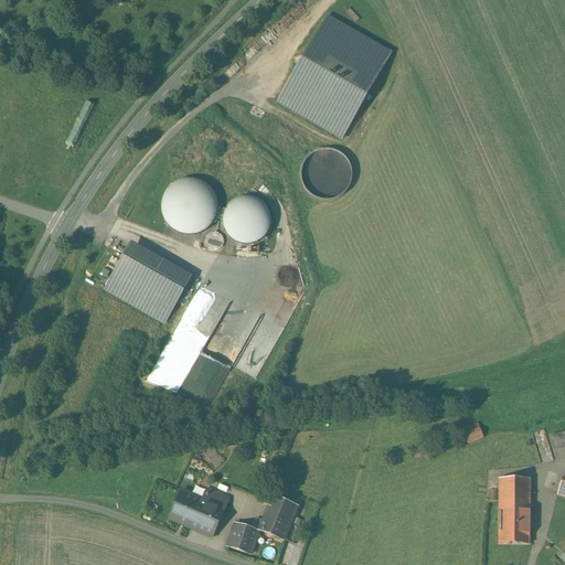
[(390,54),(327,18),(278,102),(342,138),(390,54)]
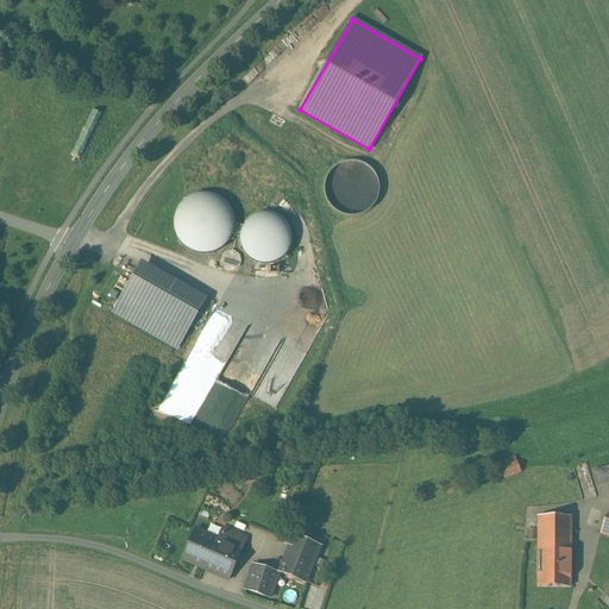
[(73,157),(61,179),(71,184),(83,163),(73,157)]
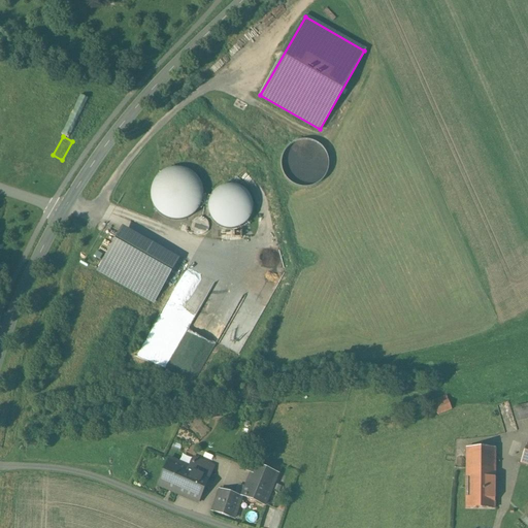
[(328,171),(329,166),(329,161),(328,156),(326,152),(322,147),(319,144),(314,141),(308,140),(303,140),(298,141),(294,143),(289,145),(286,150),(283,154),(282,159),(281,164),(282,169),(284,174),(286,178),(290,183),(294,186),(299,187),(304,188),(309,188),(315,186),(319,184),(323,180),(326,176),(328,171)]
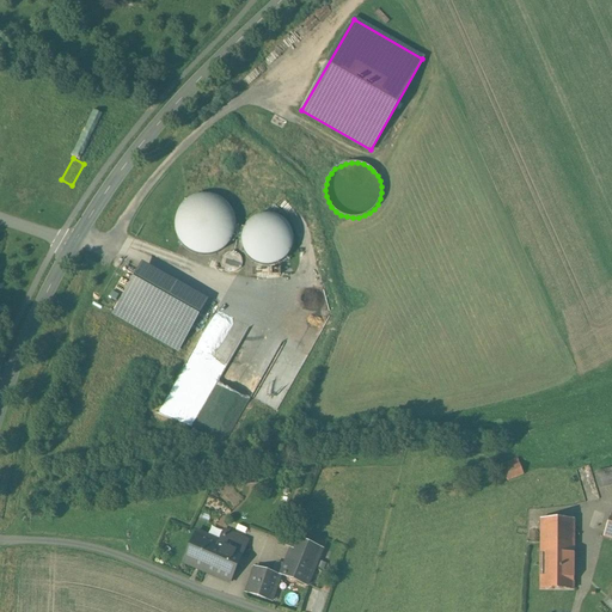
[(234,236),(237,225),(233,213),(227,203),(216,196),(206,195),(194,197),(184,203),(177,214),(175,225),(178,237),(184,246),(195,254),(206,256),(218,252),(227,246),(234,236)]
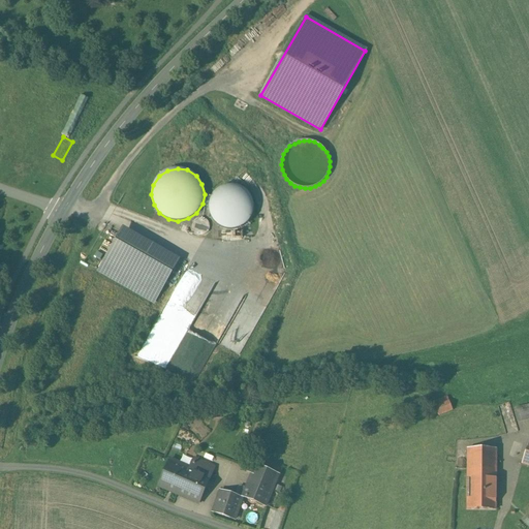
[(253,211),(253,207),(253,201),(251,197),(249,193),(246,190),(242,187),(238,186),(232,185),(228,185),(223,186),(219,188),(216,191),(213,194),(211,198),(209,204),(209,208),(209,213),(211,217),(213,221),(216,224),(220,227),(224,228),(229,229),(234,229),(239,228),(243,226),(247,223),(249,220),(252,216),(253,211)]
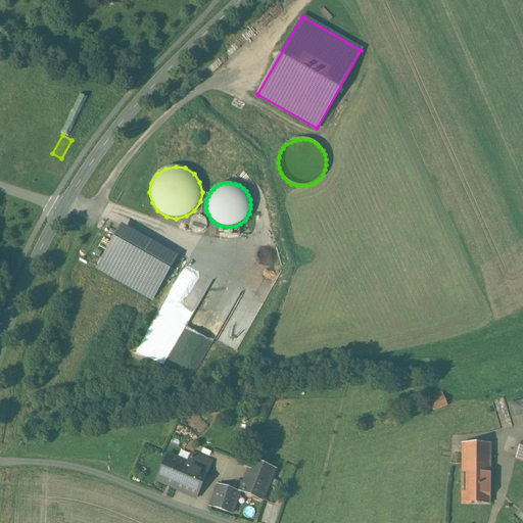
[(206,227),(207,224),(206,221),(204,218),(201,216),(198,216),(195,217),(192,218),(190,221),(190,224),(191,228),(192,230),(195,232),(198,233),(202,232),(204,230),(206,227)]
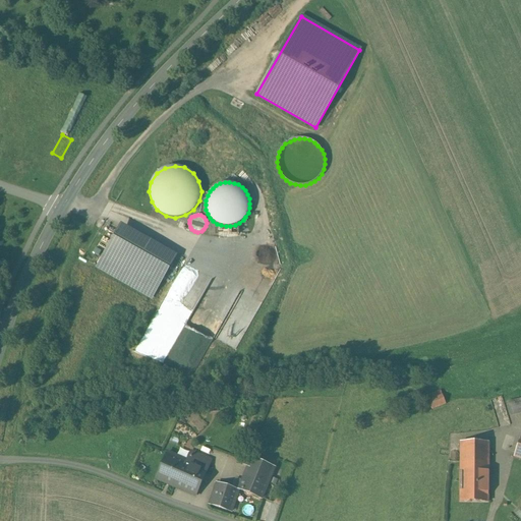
[(172,262),(118,231),(98,267),(152,297),(172,262)]
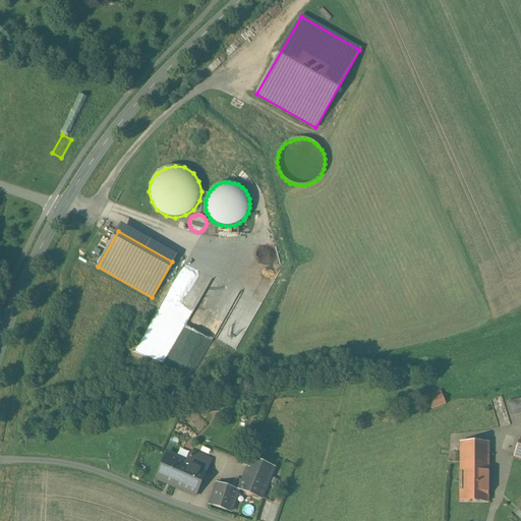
[(264,263),(281,258),(277,240),(268,242),(269,247),(261,249),(264,263)]
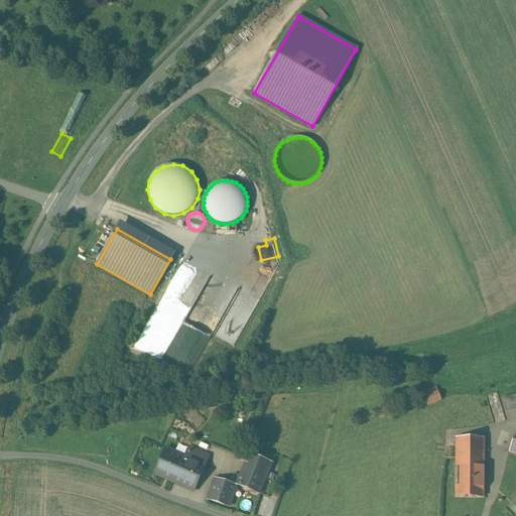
[(222,326),(239,290),(213,277),(209,286),(197,281),(196,287),(185,283),(174,281),(159,312),(161,313),(172,316),(168,325),(164,323),(162,326),(154,325),(150,334),(155,336),(156,334),(162,337),(162,336),(174,338),(164,333),(183,337),(207,348),(213,335),(209,333),(214,324),(222,326)]
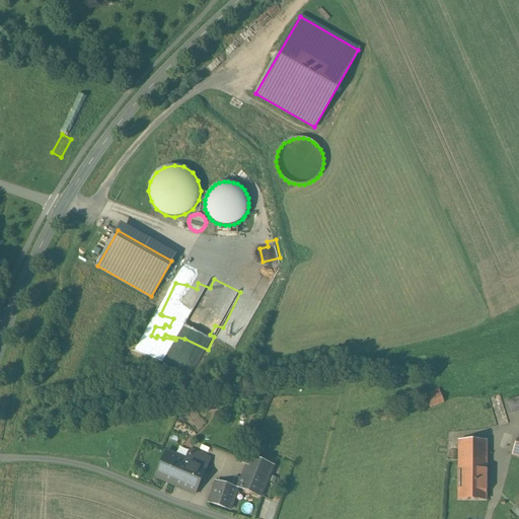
[(434,409),(447,403),(443,394),(431,399),(434,409)]
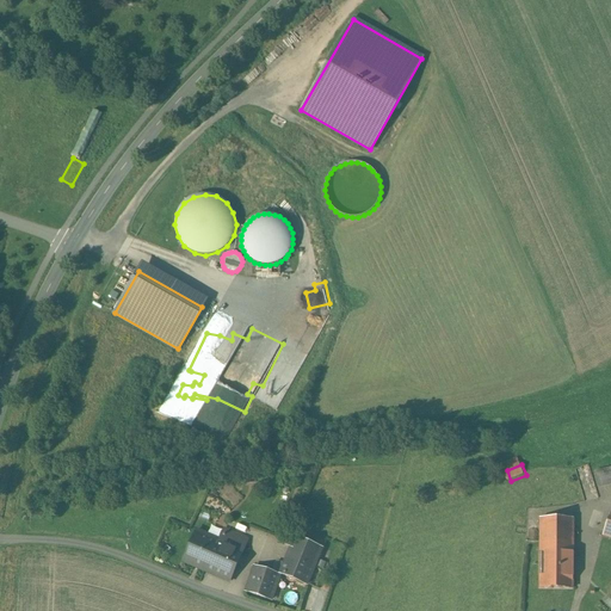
[(610,483),(610,468),(597,473),(600,487),(610,483)]
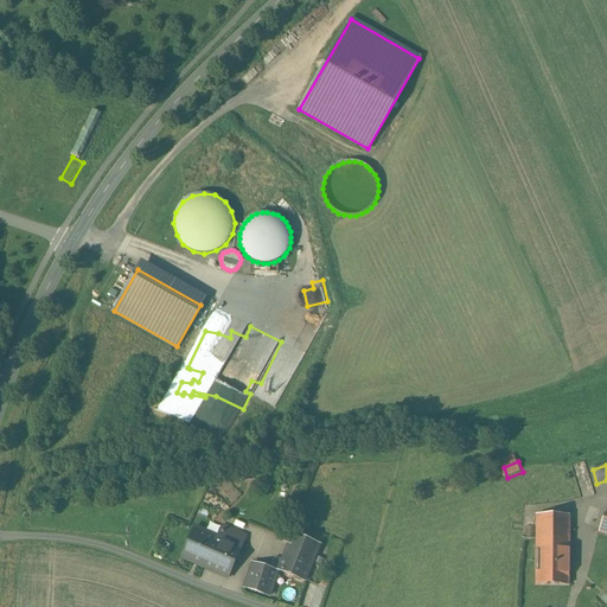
[(209,511),(200,509),(198,515),(206,518),(209,511)]
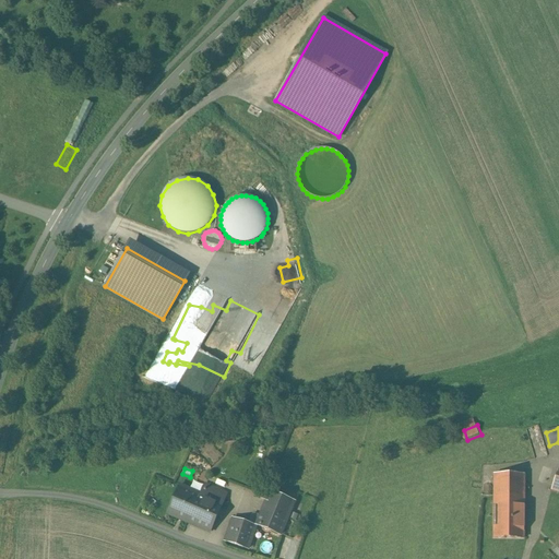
[(494,474),(494,506),(498,506),(498,503),(523,503),(524,474),(494,474)]
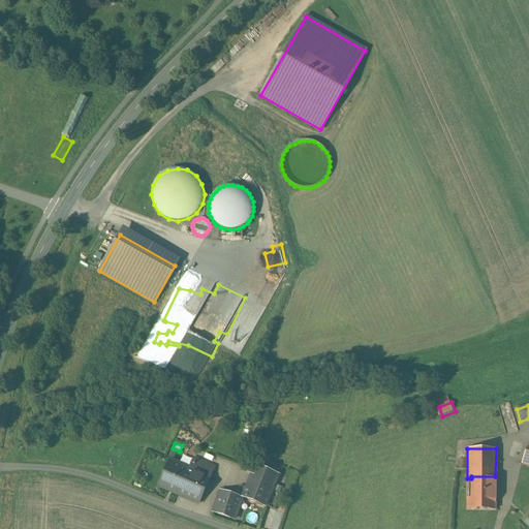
[(250,458),(245,469),(251,471),(256,460),(250,458)]
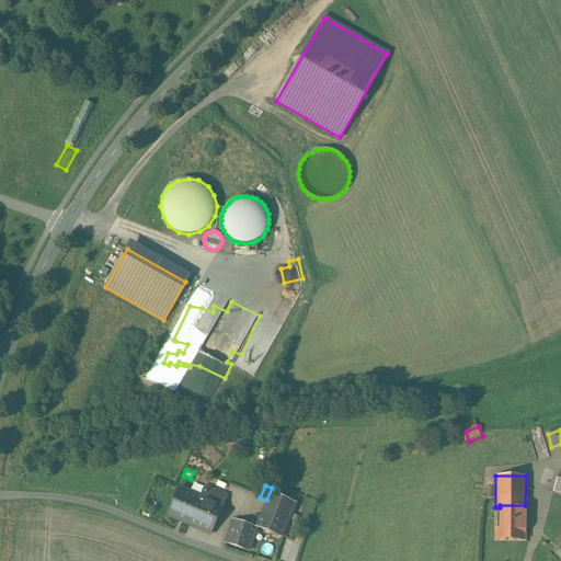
[(167,515),(189,524),(202,496),(179,487),(167,515)]
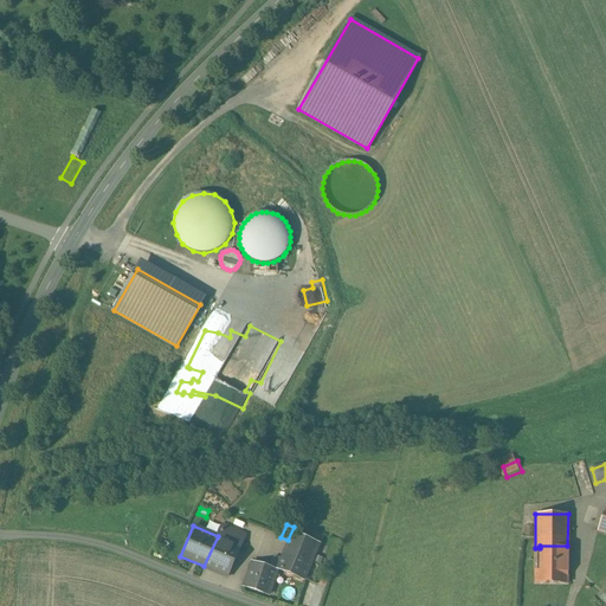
[(223,526),(218,536),(240,546),(245,535),(223,526)]
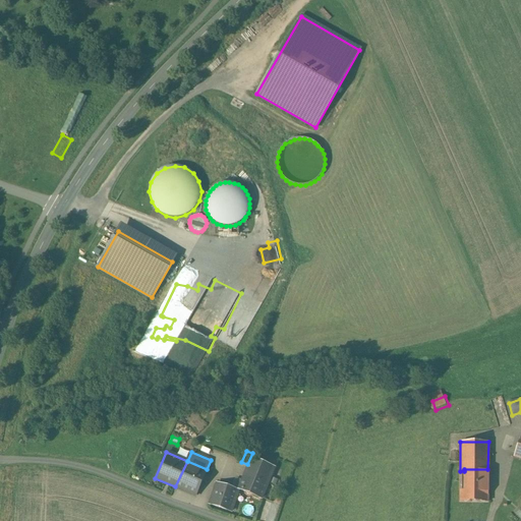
[(239,488),(262,498),(274,467),(252,458),(239,488)]
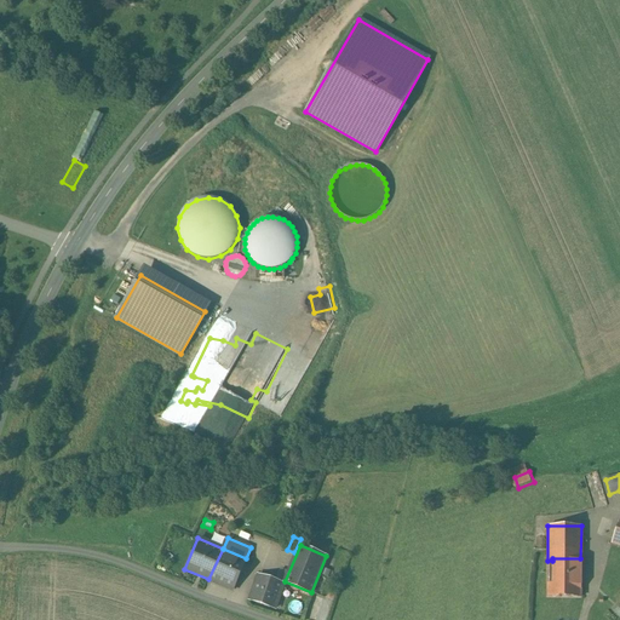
[(231,590),(246,558),(223,549),(208,579),(231,590)]
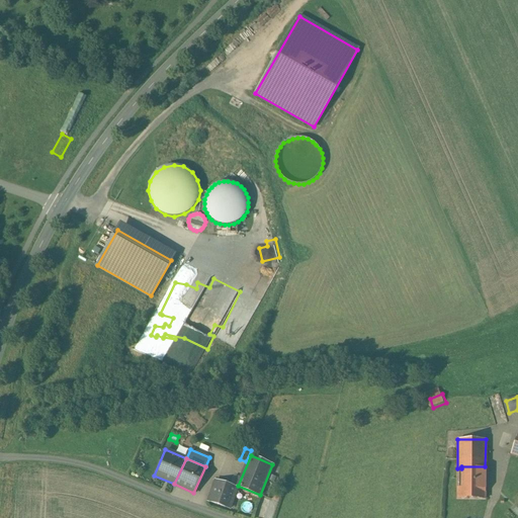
[(485,499),(485,466),(461,466),(461,468),(457,468),(456,499),(485,499)]
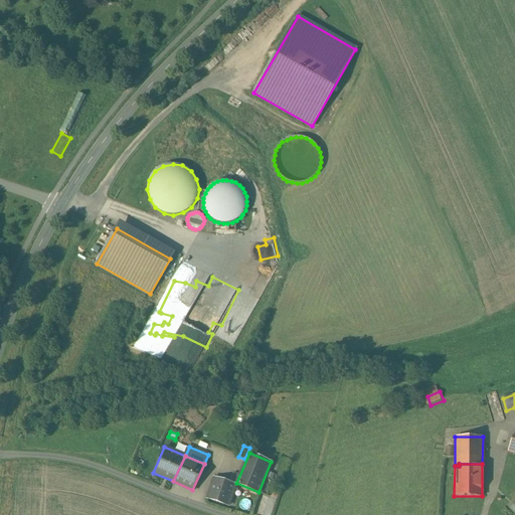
[(215,479),(208,498),(228,504),(234,484),(215,479)]
